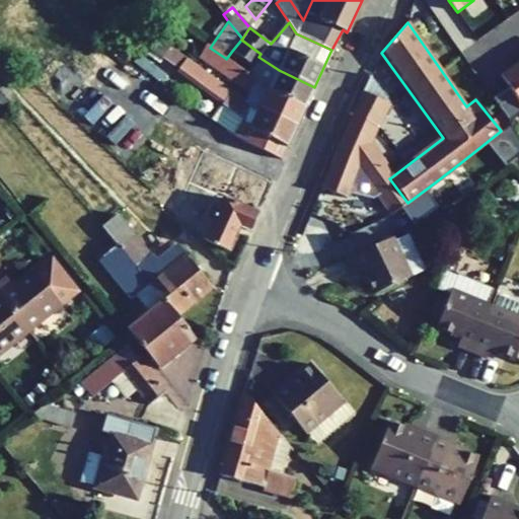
[(224,102),(211,120),(226,130),(235,136),(281,158),(295,127),(244,101),(157,40),(150,50),(224,102)]
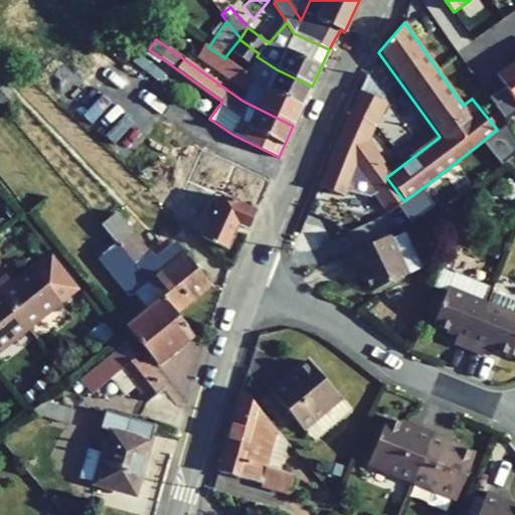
[(259,53),(239,39),(230,50),(249,65),(244,72),(268,89),(302,107),(312,87),(277,69),(256,56),(259,53)]
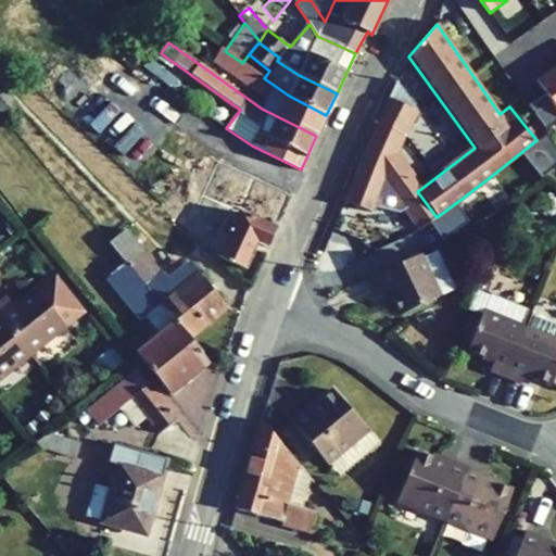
[(220,48),(212,60),(232,75),(241,62),(225,51),(220,48)]
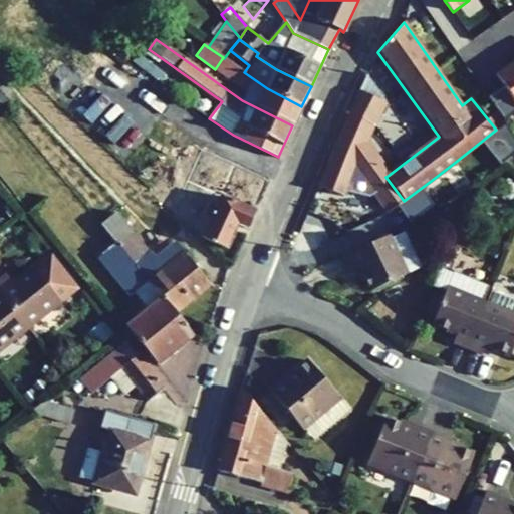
[(292,125),(301,106),(267,88),(244,72),(224,58),(223,57),(215,69),(246,91),(242,100),(292,125)]
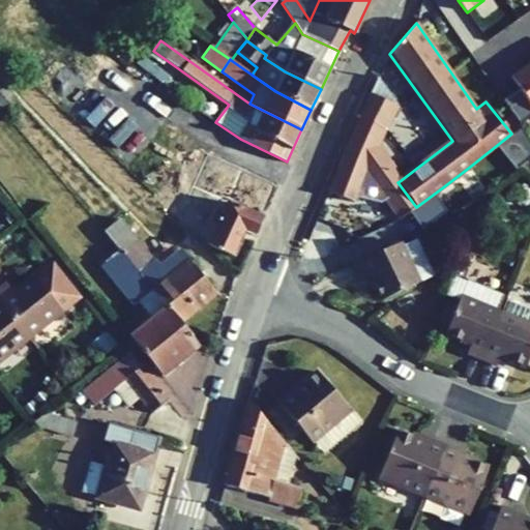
[(529,116),(529,63),(511,77),(520,89),(502,100),(519,124),(529,116)]
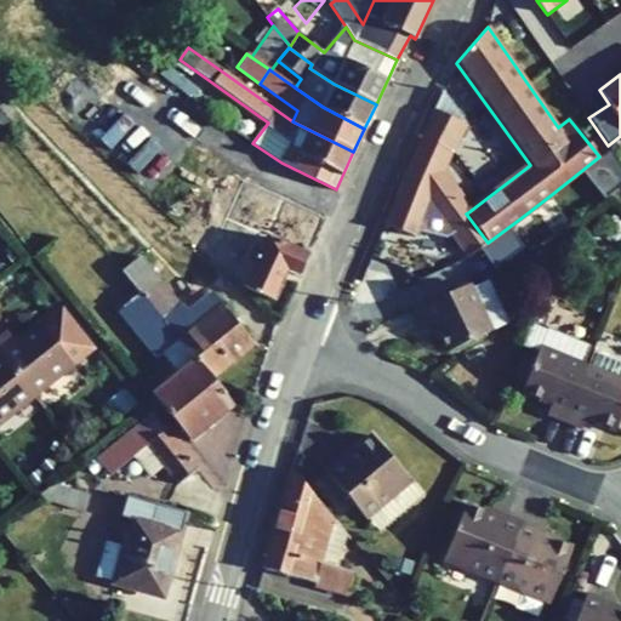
[(429,204),(451,188),(439,172),(466,123),(443,90),(403,177),(429,204)]
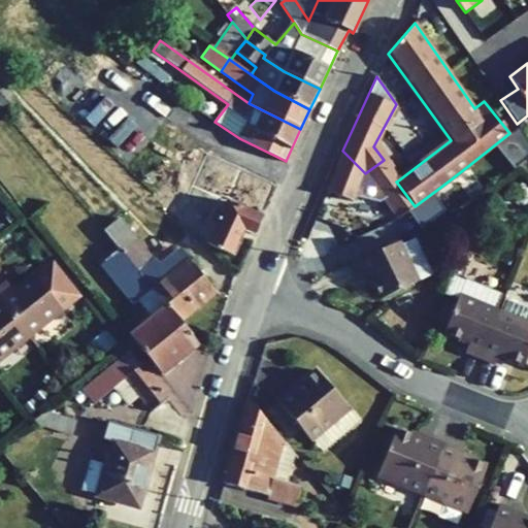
[(0,108),(2,110),(15,98),(0,83),(0,108)]
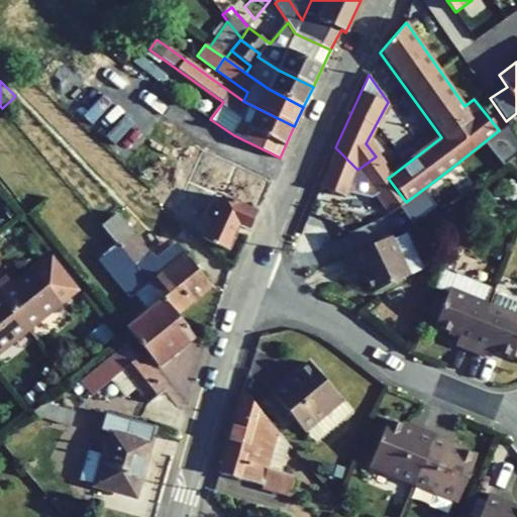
[(499,130),(459,162),(476,184),(516,151),(499,130)]
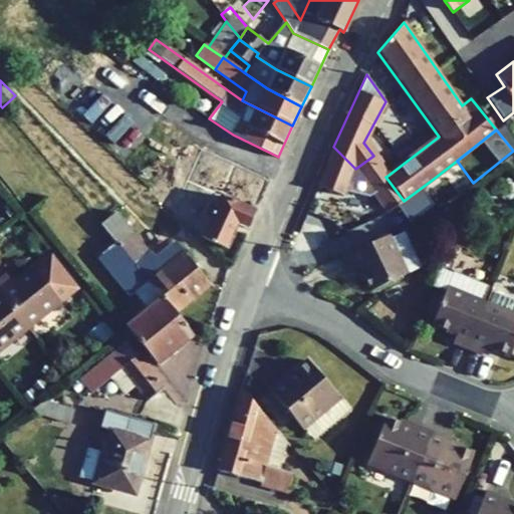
[(386,177),(388,176),(373,156),(355,169),(388,213),(404,201),(386,177)]
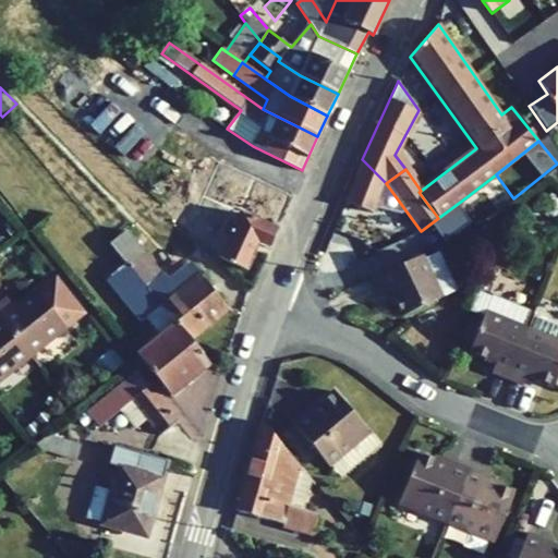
[(217,196),(221,198),(227,187),(221,185),(217,196)]
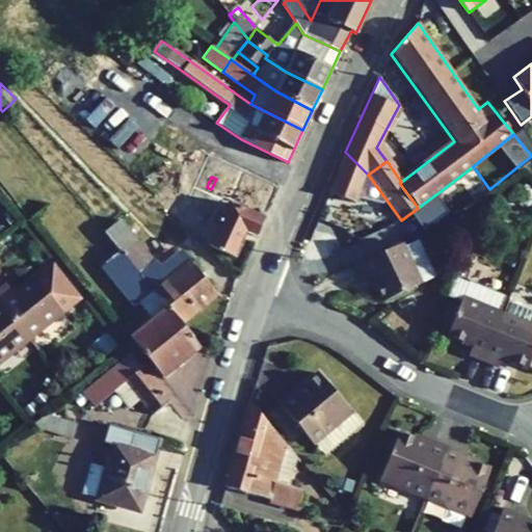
[(261,218),(268,204),(216,179),(211,189),(216,191),(208,210),(204,213),(169,183),(156,196),(212,248),(233,258),(245,232),(254,236),(261,218)]
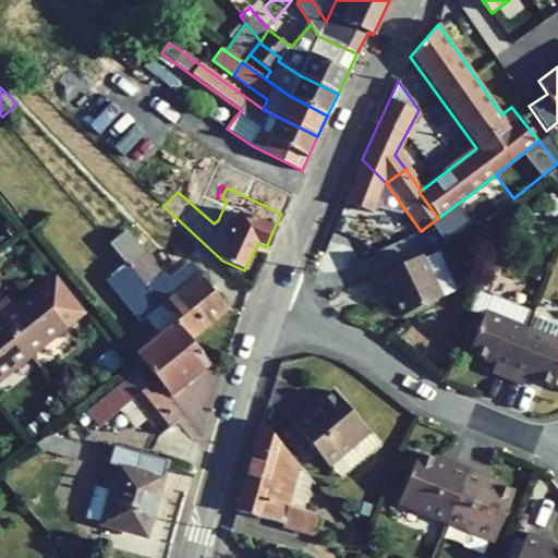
[(556,217),(557,210),(557,199),(541,194),(534,209),(556,217)]
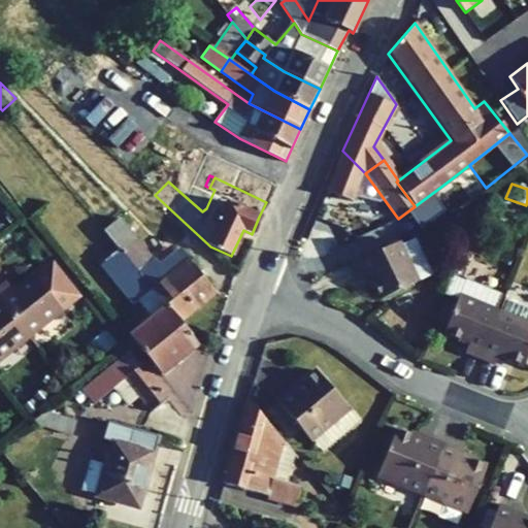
[(464,229),(455,215),(435,226),(444,240),(464,229)]
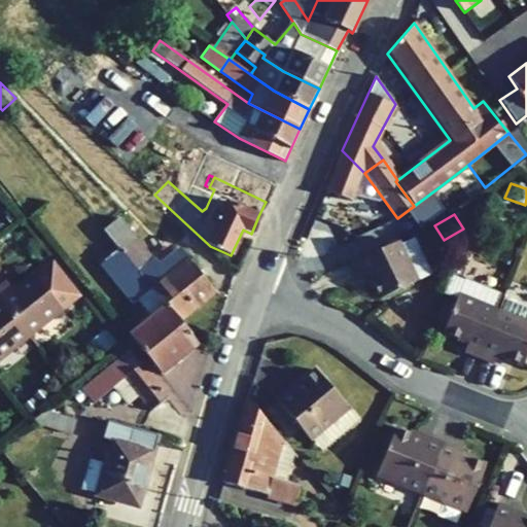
[(118,248),(177,321),(214,291),(179,248),(157,266),(117,217),(102,230),(118,248)]
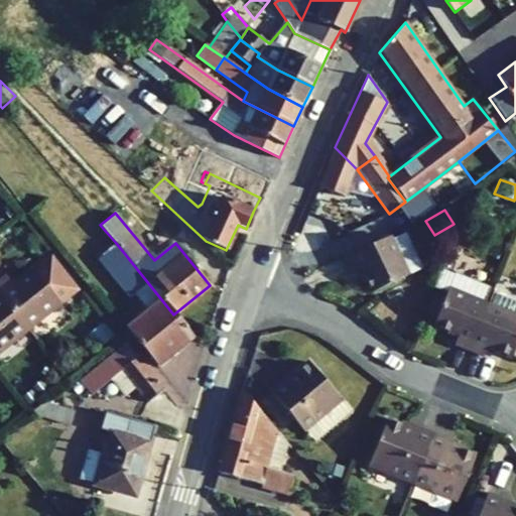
[(388,236),(345,257),(352,272),(360,267),(372,292),(416,271),(418,264),(403,234),(390,240),(388,236)]
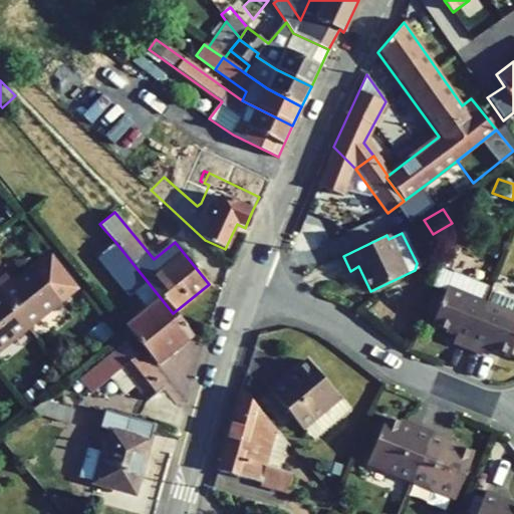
[(147,309),(125,326),(155,364),(192,335),(173,313),(115,242),(100,254),(147,309)]
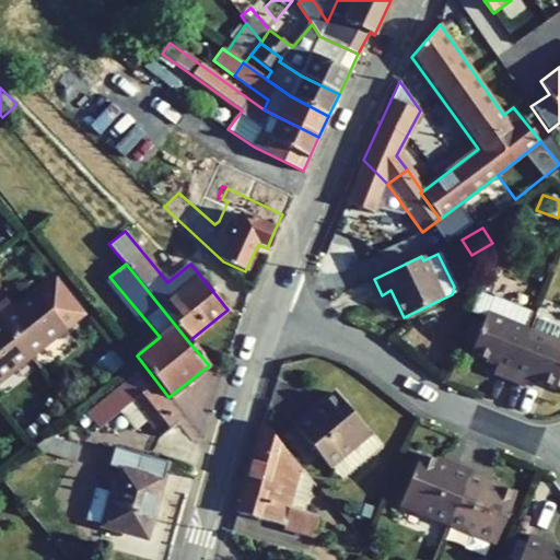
[(137,324),(143,319),(109,277),(103,282),(137,324)]
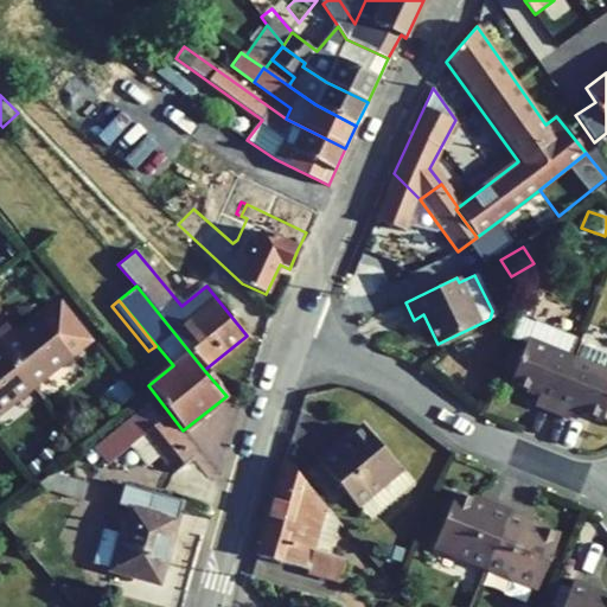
[(69,355),(88,339),(58,304),(39,319),(69,355)]
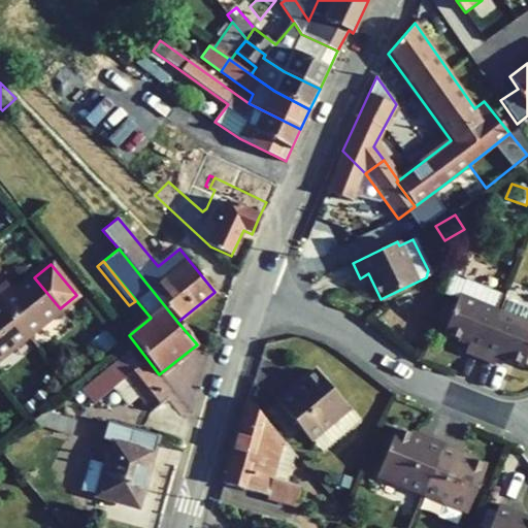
[(34,277),(32,274),(12,291),(4,282),(0,284),(0,302),(27,336),(60,308),(34,277)]
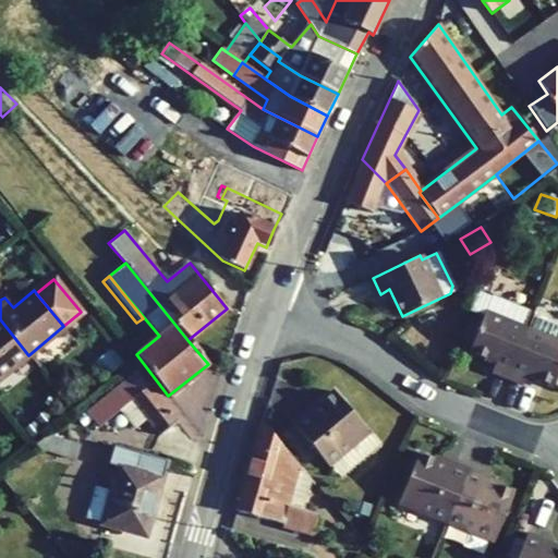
[(490,372),(507,378),(526,329),(533,313),(476,290),(469,311),(483,316),(469,351),(495,362),(490,372)]
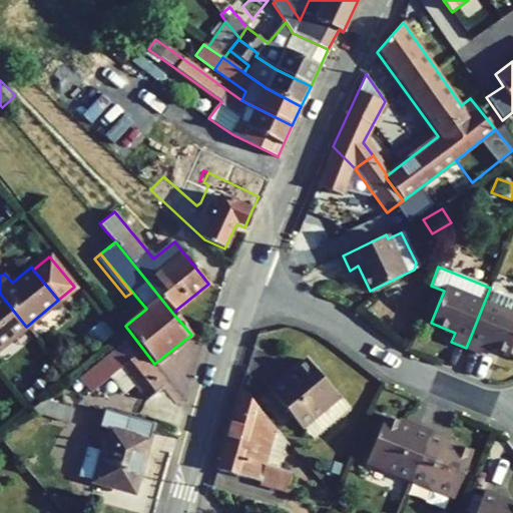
[(484,303),(466,348),(480,354),(484,345),(508,355),(512,342),(512,301),(492,293),(487,305),(484,303)]
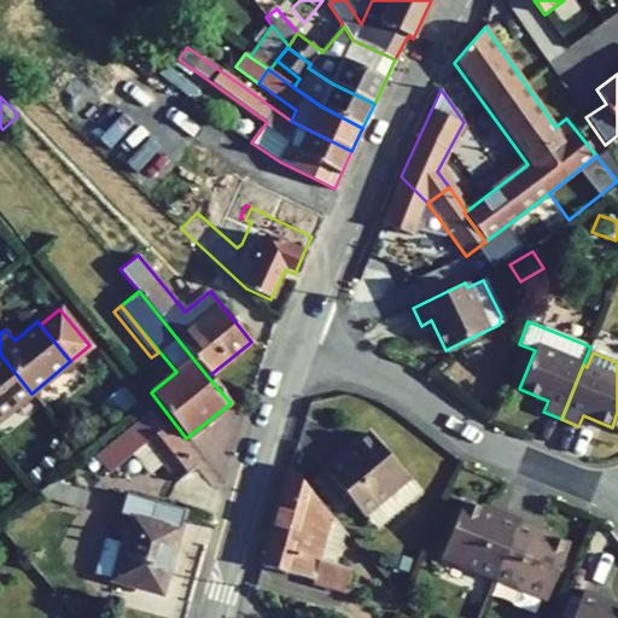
[(0,419),(31,394),(0,354),(0,419)]
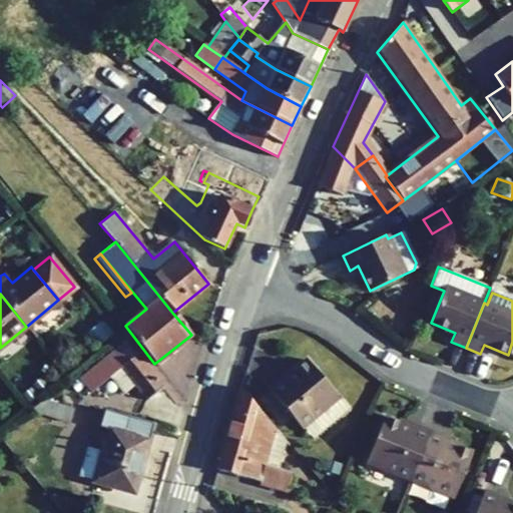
[(97,346),(110,335),(99,322),(86,333),(97,346)]
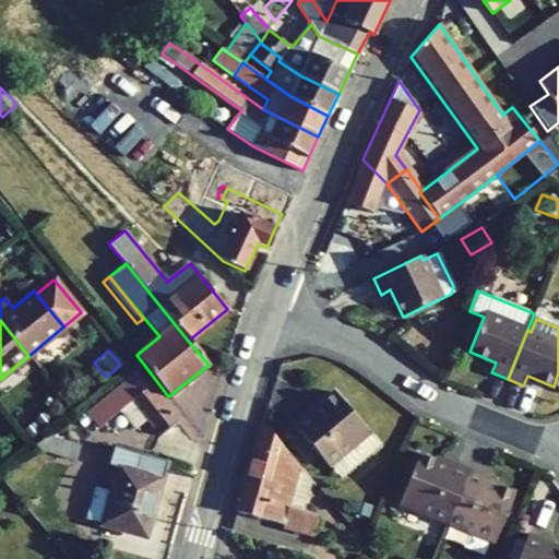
[(131,399),(147,384),(135,370),(86,412),(99,427),(121,409),(137,428),(147,419),(131,399)]
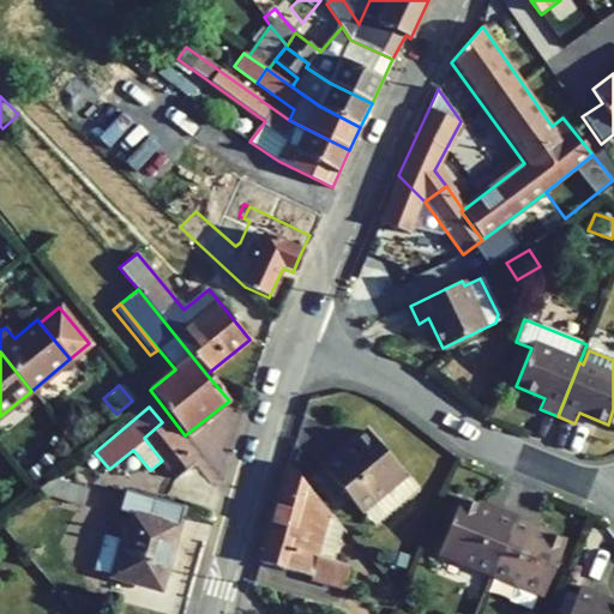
[(176,477),(194,463),(162,422),(144,438),(162,461),(176,477)]
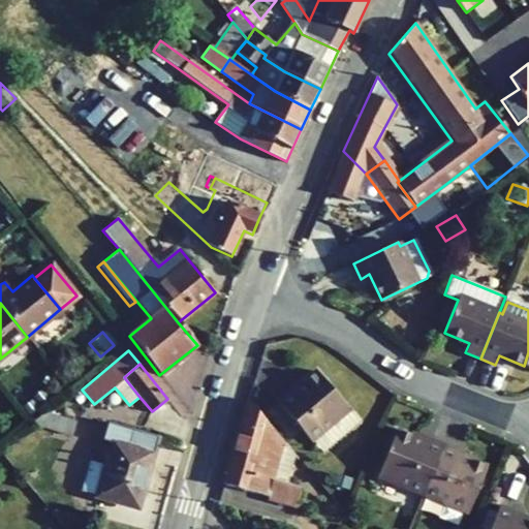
[(321,452),(358,422),(316,371),(292,391),(289,387),(275,400),(310,441),(311,439),(321,452)]
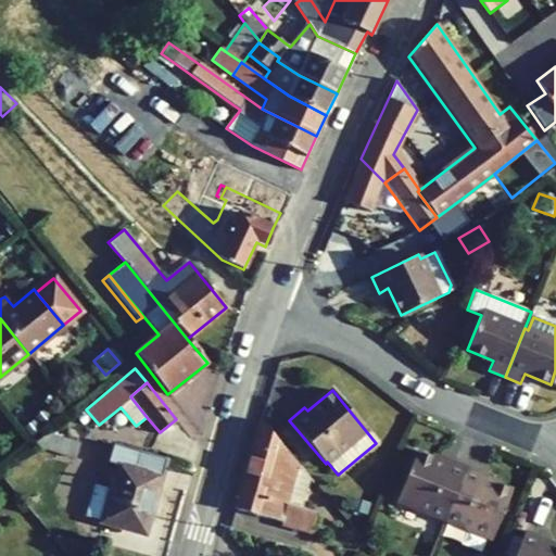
[(35,421),(24,430),(32,438),(42,429),(35,421)]
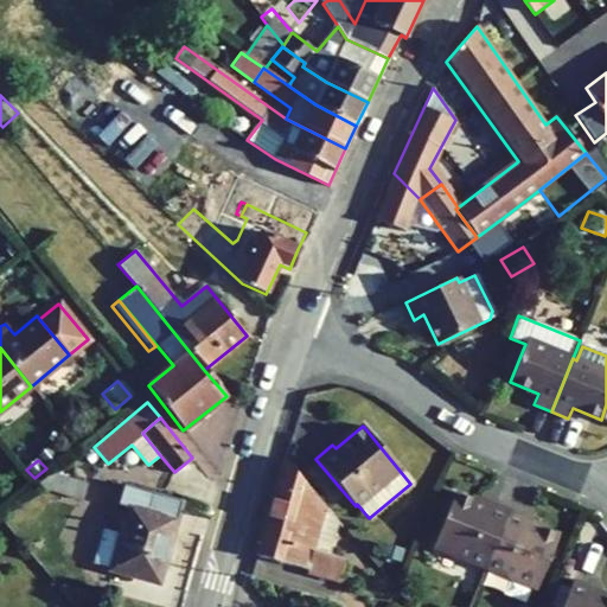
[(283,460),(256,555),(307,569),(325,508),(283,460)]
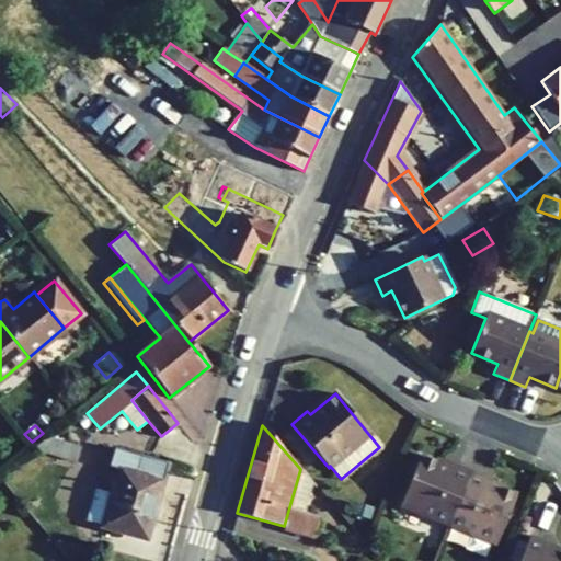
[(77,462),(81,446),(48,437),(32,451),(77,462)]
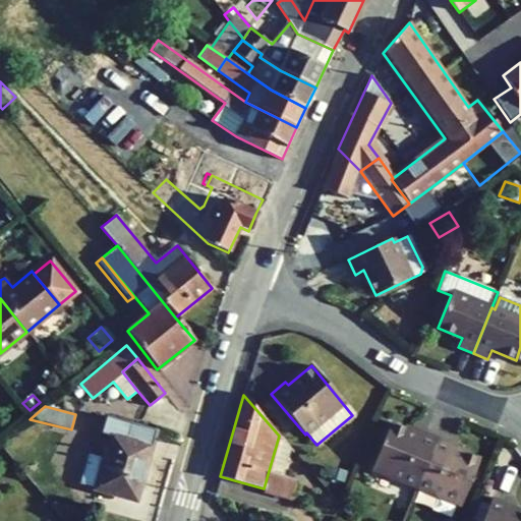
[(155,430),(106,416),(101,433),(110,437),(104,459),(90,454),(80,484),(134,501),(155,430)]
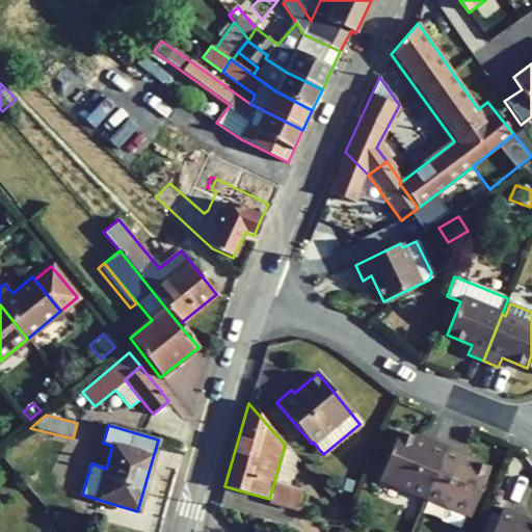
[(399,432),(379,479),(425,498),(446,447),(429,440),(427,444),(399,432)]
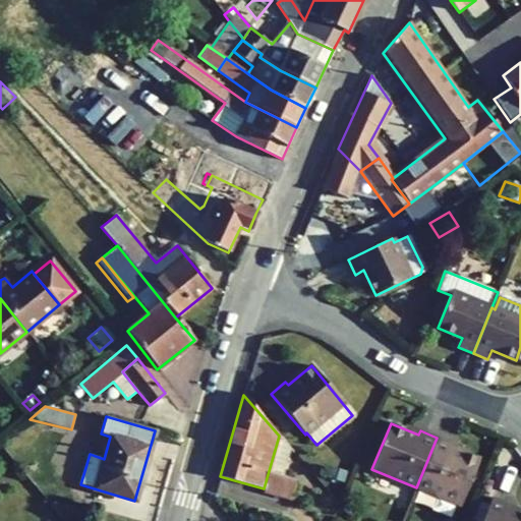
[(288,448),(279,436),(264,488),(292,497),(296,480),(280,476),(288,448)]
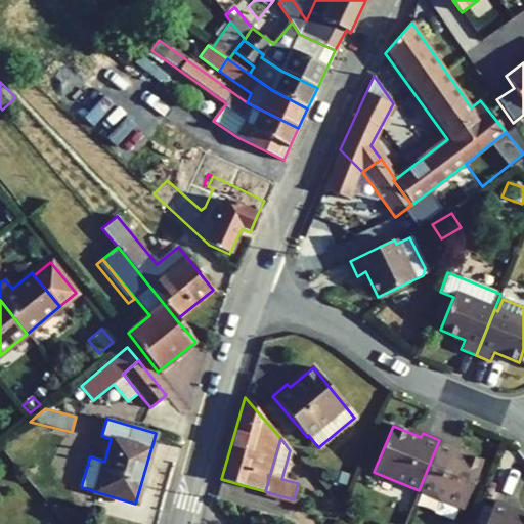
[(419,490),(464,508),(482,463),(454,450),(455,446),(439,440),(419,490)]
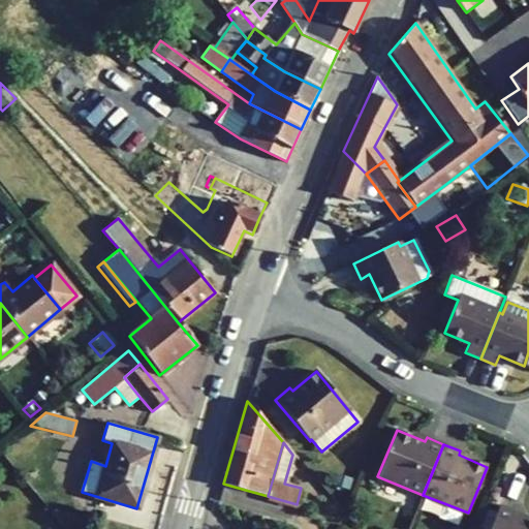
[(331,485),(348,490),(352,478),(335,473),(331,485)]
